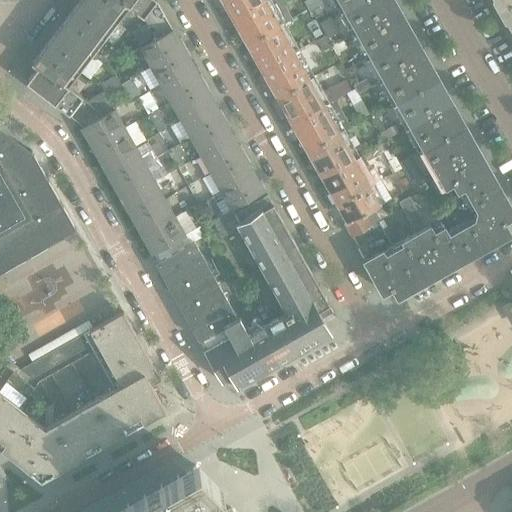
[(118,23),(86,0),(79,0),(71,12),(105,39),(118,23)]
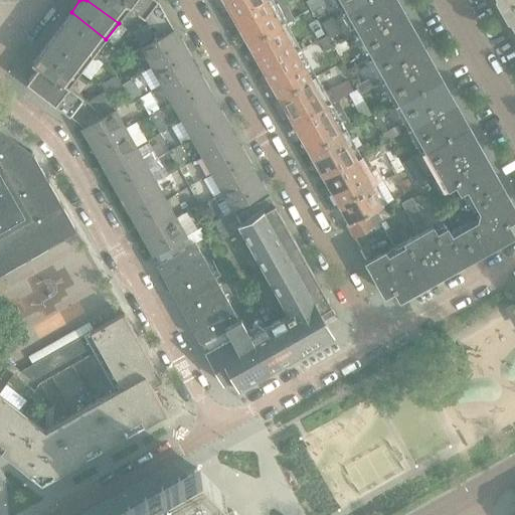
[(132,6),(123,0),(87,0),(119,23),(130,8),(132,6)]
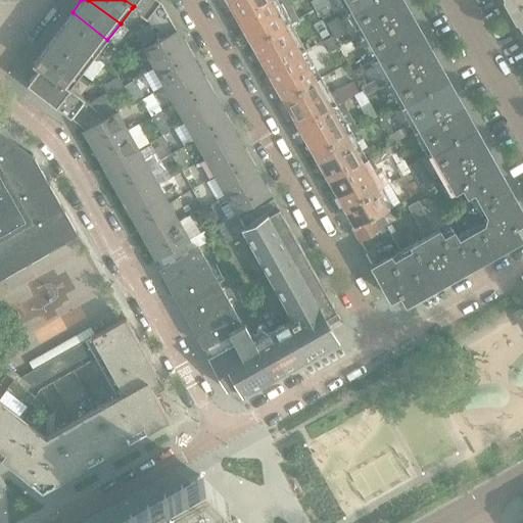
[(160,1),(158,0),(125,0),(134,6),(132,8),(146,19),(160,1)]
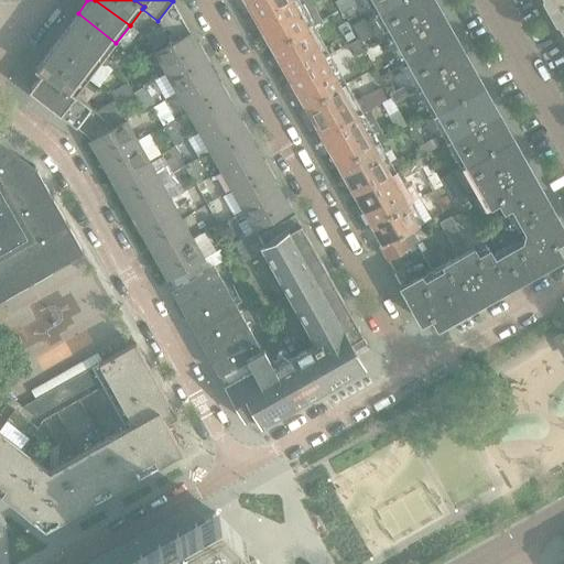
[(308,0),(240,0),(241,0),(246,2),(247,2),(272,47),(308,28),(321,21),(308,0)]
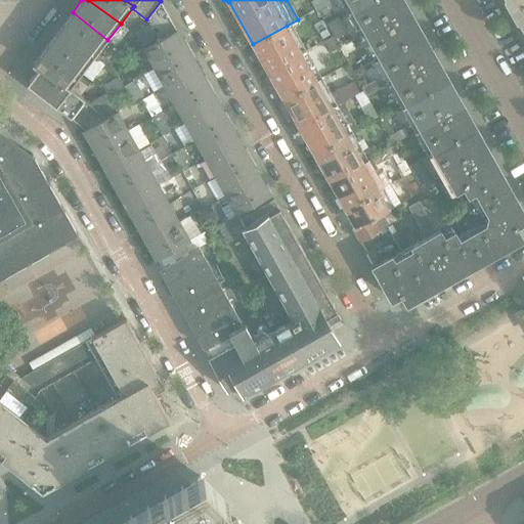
[(330,8),(334,3),(332,0),(313,0),(311,2),(318,15),(330,8)]
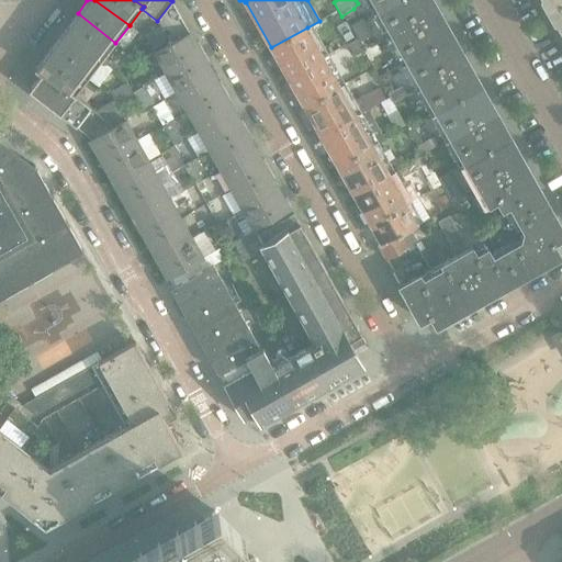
[(395,0),(372,0),(378,10),(395,0)]
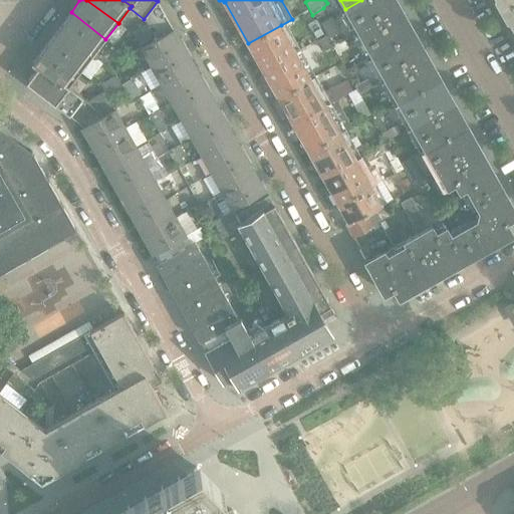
[(412,31),(394,0),(361,0),(345,9),(371,54),(412,31)]
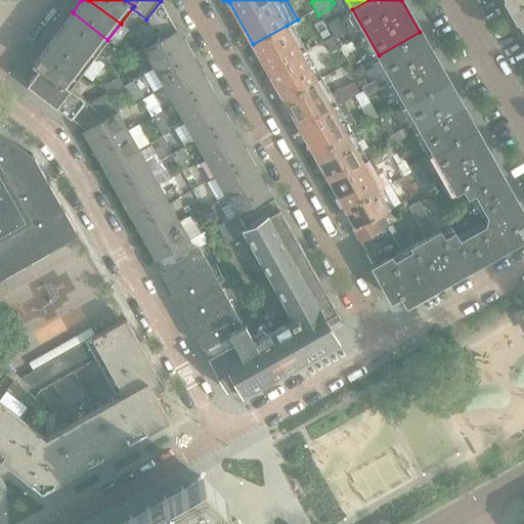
[(523,0),(508,0),(513,9),(523,2),(523,0)]
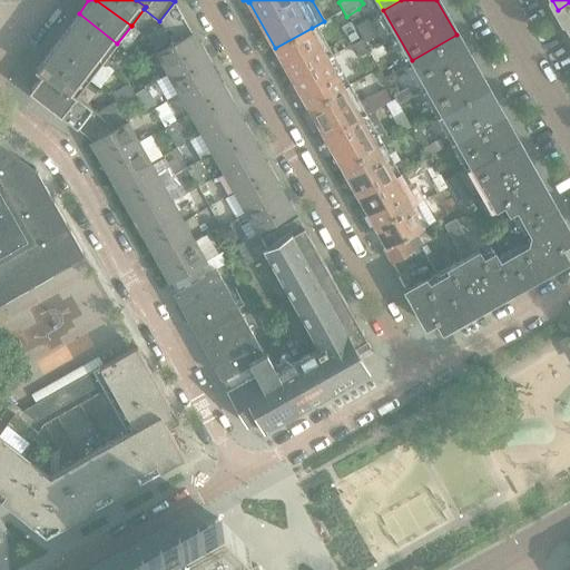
[(175,1),(159,21),(163,27),(146,37),(155,52),(192,32),(175,1)]
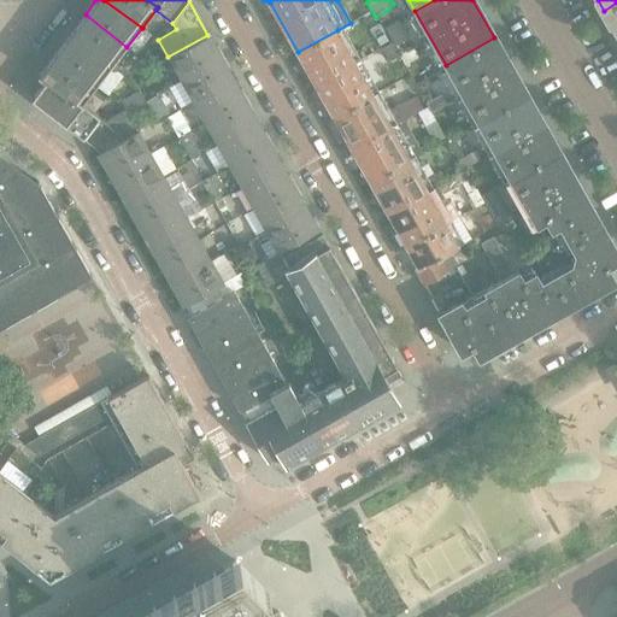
[(616,3),(604,11),(616,34),(616,3)]
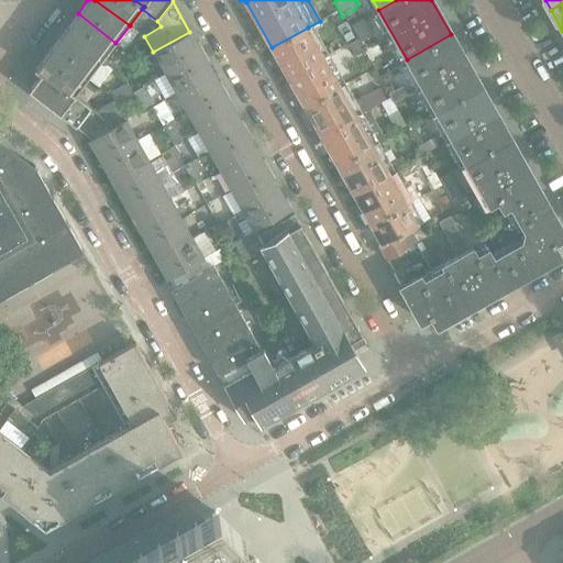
[(116,43),(78,13),(63,33),(101,62),(116,43)]
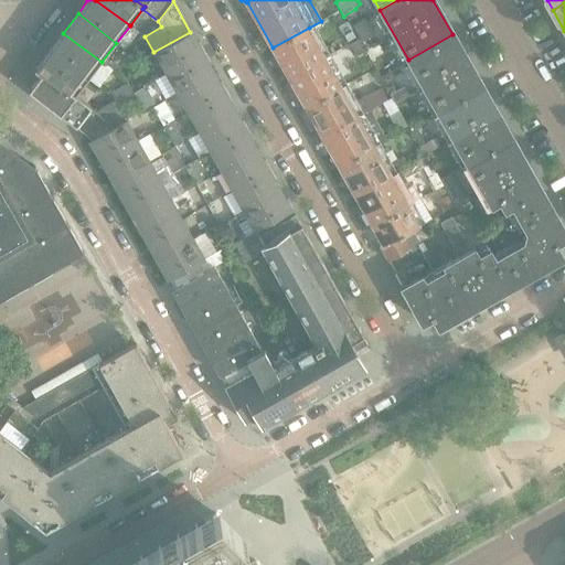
[(374,35),(365,20),(353,27),(362,43),(374,35)]
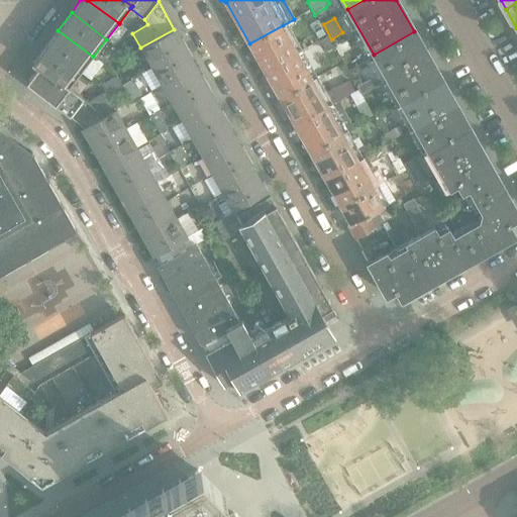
[(313,79),(283,25),(249,43),(280,97),(313,79)]
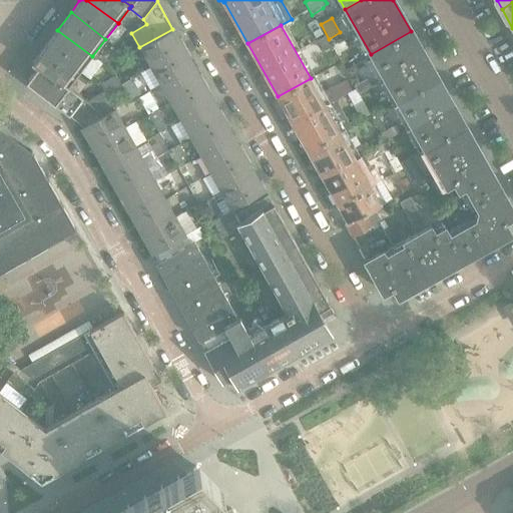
[(150,66),(185,47),(180,39),(178,40),(172,29),(139,47),(150,66)]
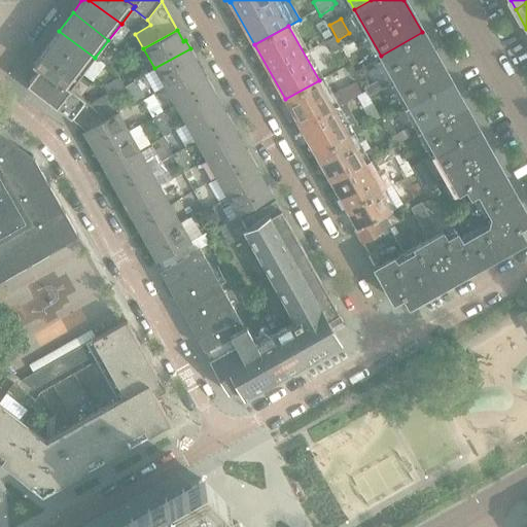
[(95,58),(59,31),(45,47),(81,75),(95,58)]
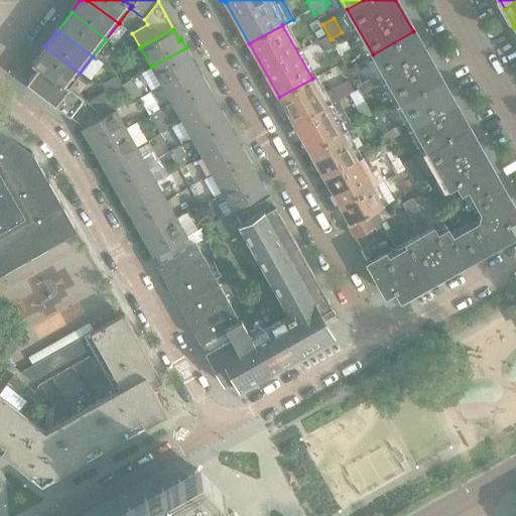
[(441,81),(413,31),(373,54),(400,104),(441,81)]
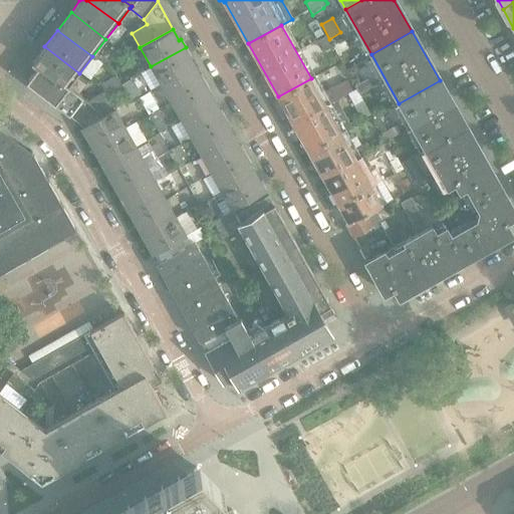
[(332,47),(326,36),(318,41),(324,51),(332,47)]
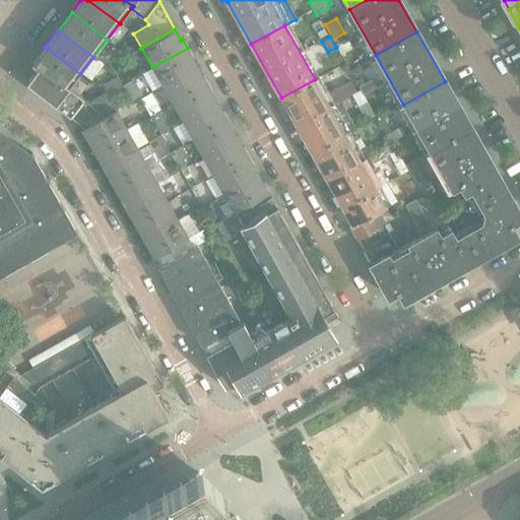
[(352,50),(348,42),(337,48),(340,55),(352,50)]
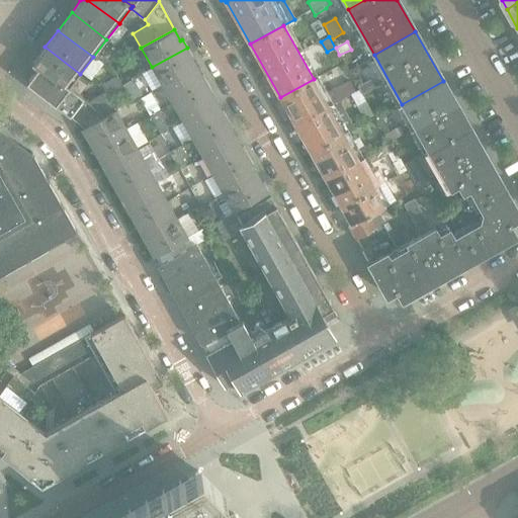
[(80,74),(45,47),(32,63),(38,68),(68,90),(69,89),(80,74)]
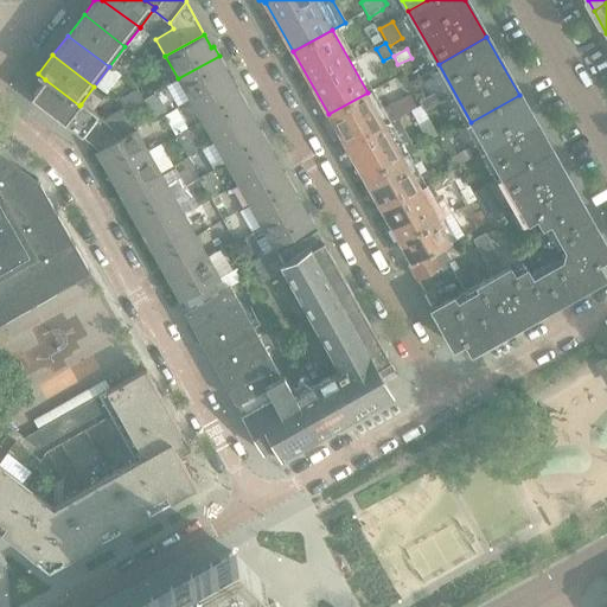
[(229,78),(222,66),(225,65),(219,56),(178,78),(190,100),(229,78)]
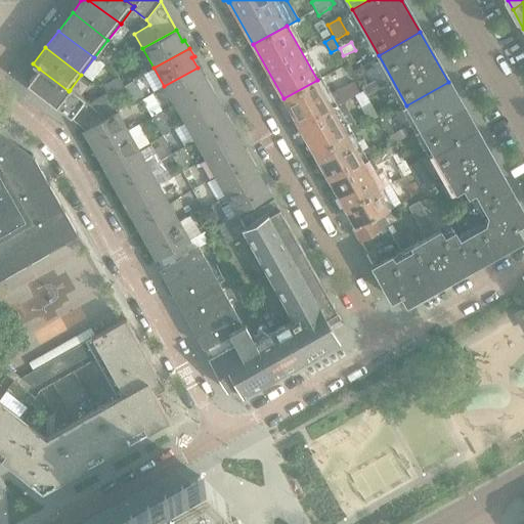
[(174,104),(210,84),(205,76),(203,77),(198,68),(164,86),(174,104)]
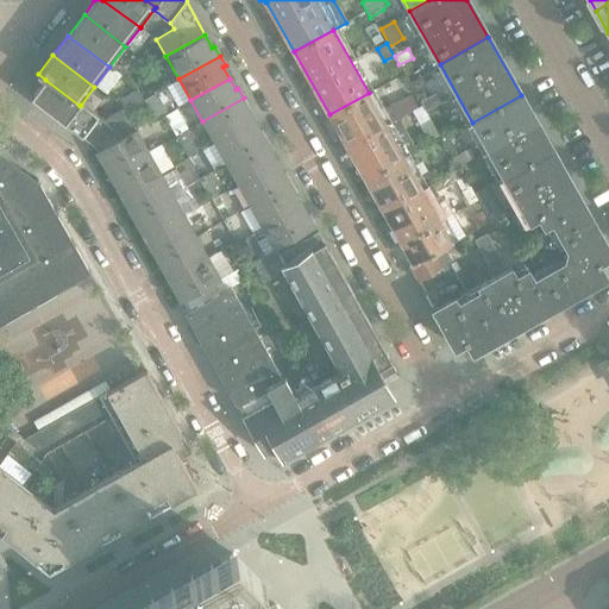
[(94,115),(81,105),(80,106),(45,80),(31,99),(79,136),(94,115)]
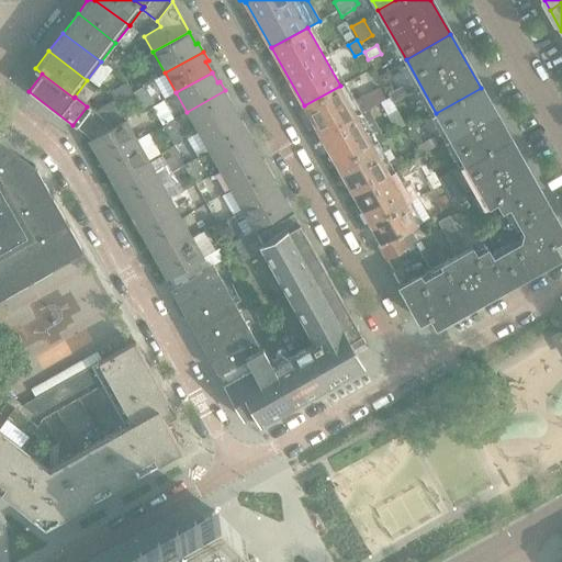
[(384,139),(368,109),(357,115),(340,86),(304,105),(338,166),(373,145),(384,139)]
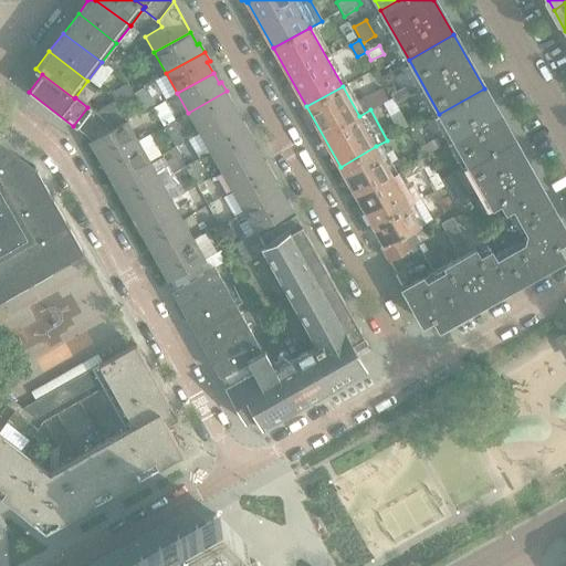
[(409,96),(405,87),(391,95),(391,97),(396,104),(409,96)]
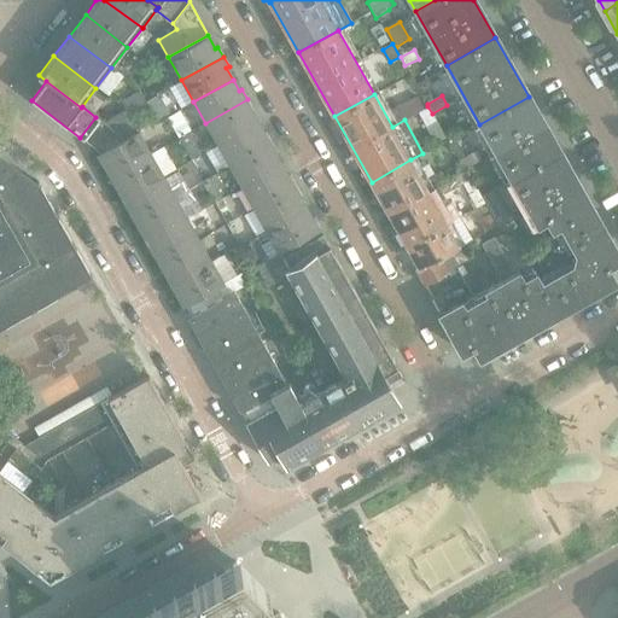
[(560,153),(529,97),(479,124),(511,180),(560,153)]
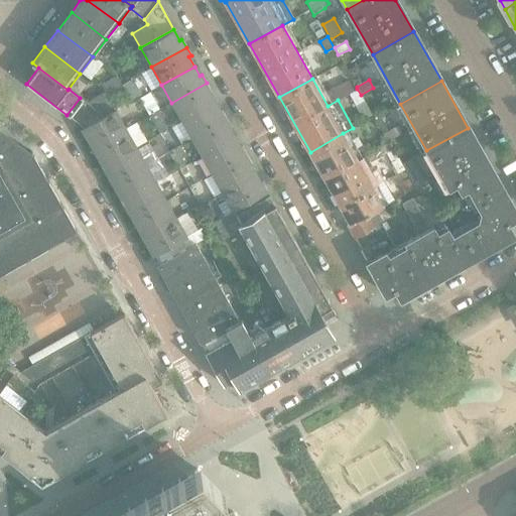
[(215,102),(209,92),(212,91),(207,83),(171,103),(181,121),(215,102)]
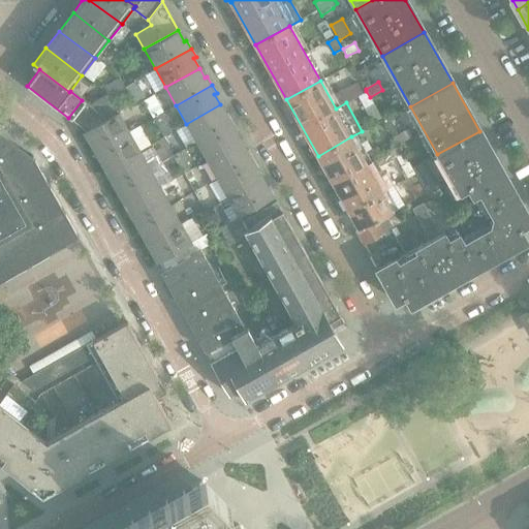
[(135,89),(127,93),(133,103),(142,99),(135,89)]
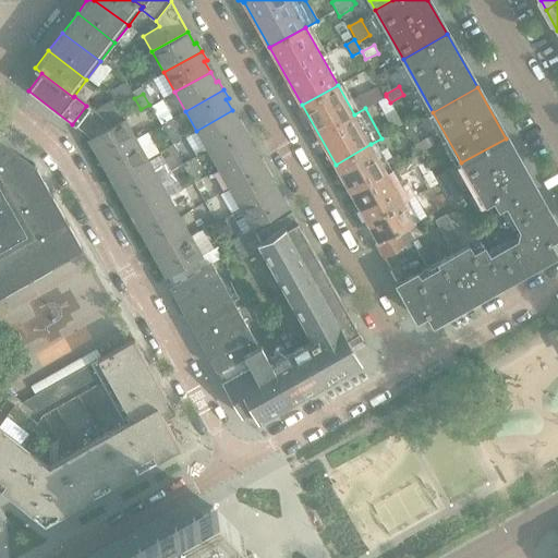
[(384,116),(393,110),(390,104),(390,102),(386,96),(376,101),(384,116)]
